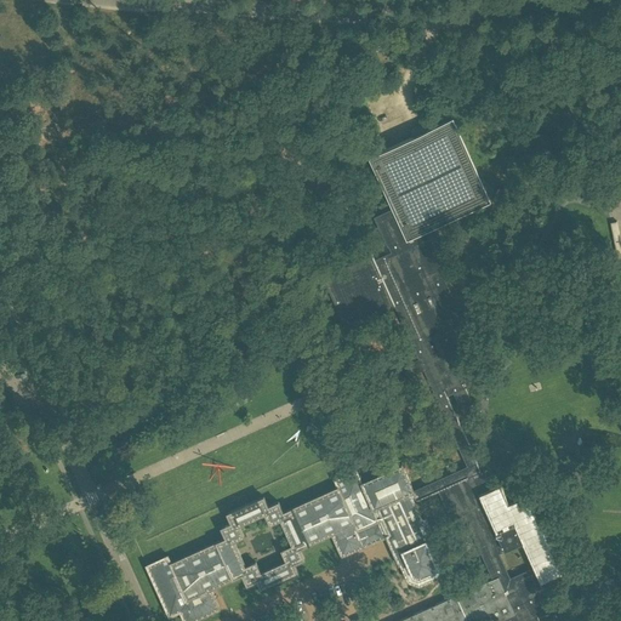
[(471,141),(495,131),(493,126),(468,136),(471,141)]
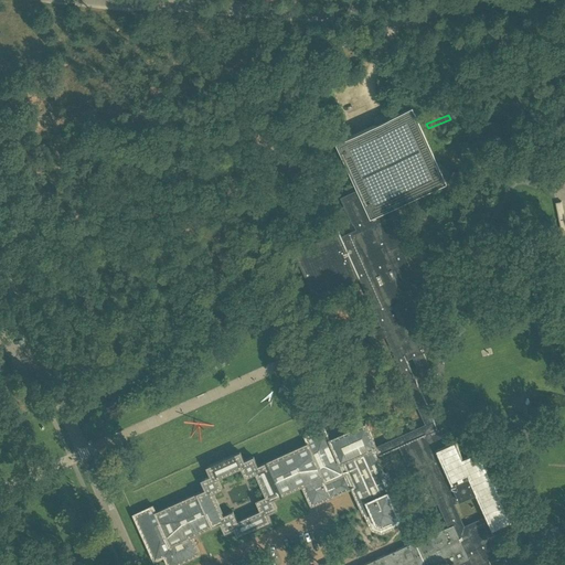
[(240,452),(206,468),(211,477),(201,481),(205,490),(155,513),(152,507),(134,515),(153,561),(163,556),(167,564),(174,564),(200,554),(191,536),(220,523),(224,533),(234,529),(237,537),(272,522),(267,513),(277,510),(273,500),(301,487),(310,507),(351,488),(363,514),(364,514),(371,529),(381,532),(401,523),(404,513),(387,471),(384,472),(376,455),(400,446),(412,473),(422,469),(448,528),(364,564),(452,564),(459,563),(459,564),(508,564),(493,532),(516,522),(494,471),(489,475),(479,452),(462,458),(455,441),(447,445),(437,424),(435,425),(407,361),(420,355),(428,352),(408,307),(425,300),(405,256),(416,252),(396,208),(412,200),(405,185),(393,159),(379,126),(337,145),(351,178),(356,191),(341,198),(355,230),(340,237),(338,233),(295,252),(316,296),(359,276),(382,327),(366,334),(368,339),(371,344),(386,337),(425,425),(375,447),(365,424),(329,440),(324,428),(305,437),(307,444),(257,466),(253,457),(244,461),(240,452)]
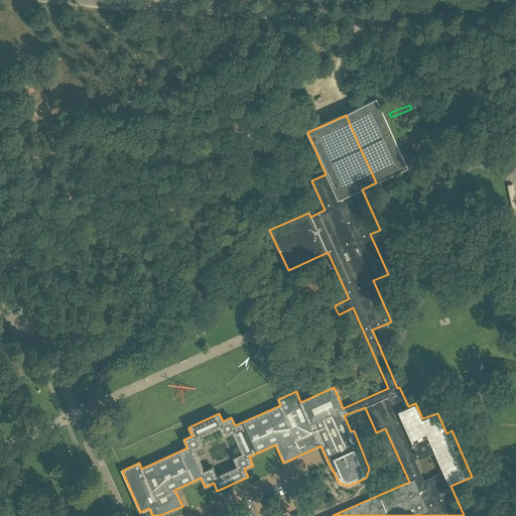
[(515,200),(513,184),(507,185),(512,212),(515,210),(515,200)]
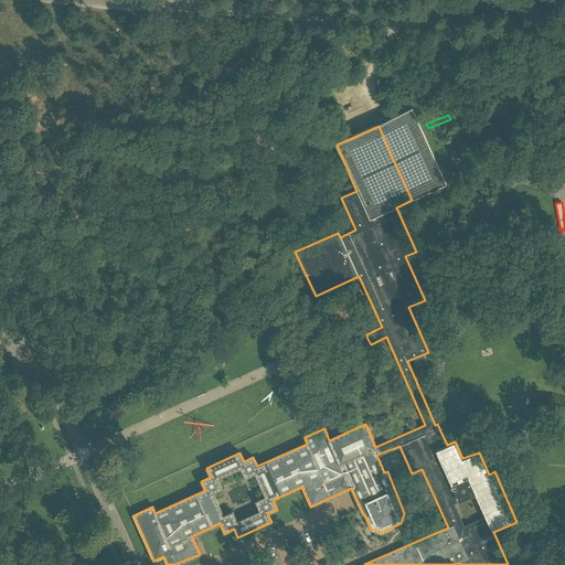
[(270,305),(266,310),(269,313),(275,308),(270,305)]
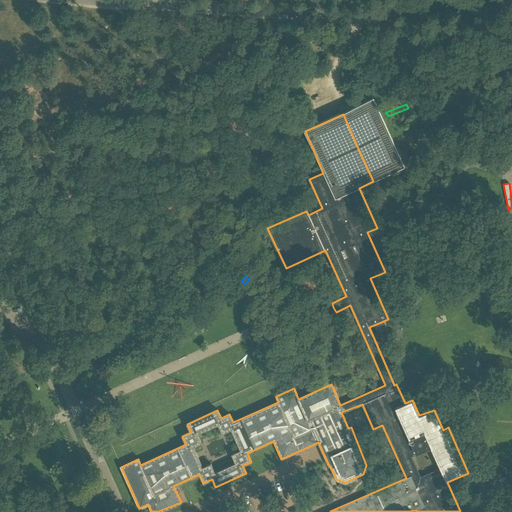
[(309,461),(311,468),(321,464),(319,457),(309,461)]
